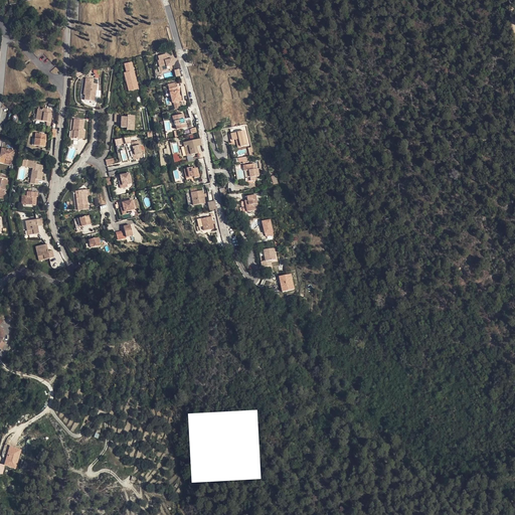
[(133,61),(124,63),(126,71),(124,72),(128,92),(139,89),(133,61)]
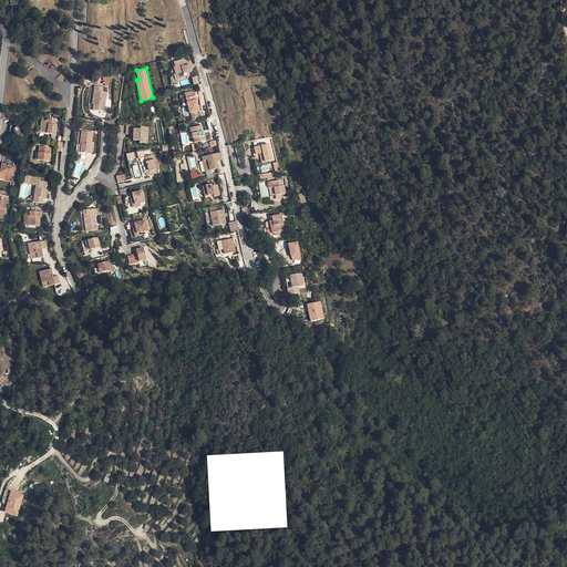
[(184,83),(188,82),(186,75),(182,76),(181,69),(171,71),(172,75),(175,88),(179,86),(184,85),(184,83)]
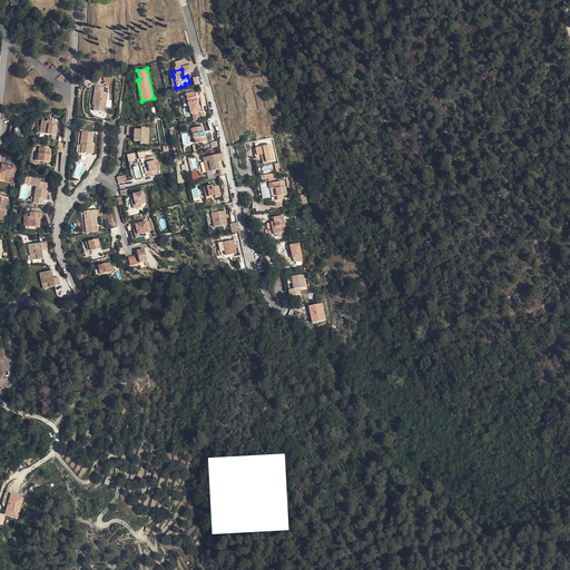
[(176,88),(173,76),(170,77),(174,90),(182,89),(180,87),(176,88)]
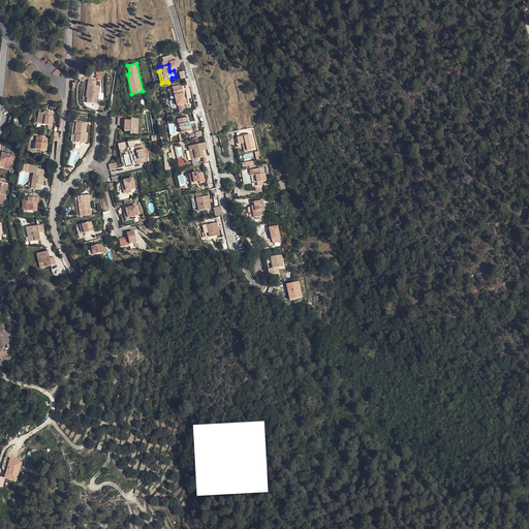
[(87,92),(86,104),(85,109),(94,110),(97,91),(94,91),(94,88),(86,87),(85,91),(87,92)]
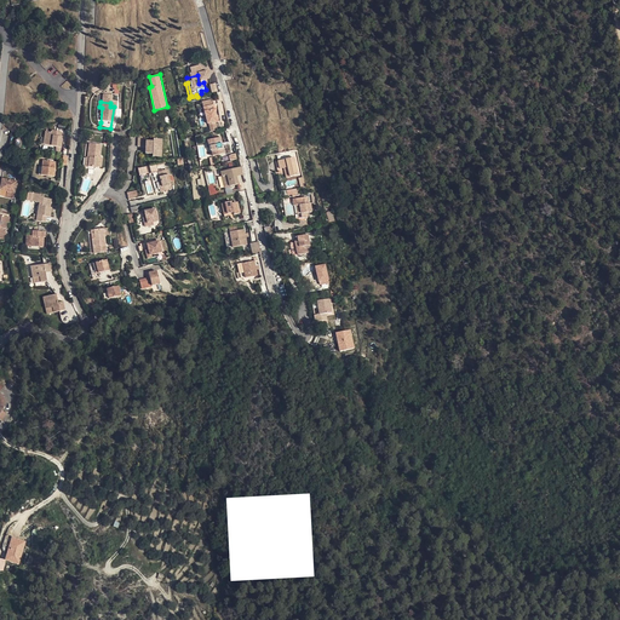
[(204,132),(211,131),(213,131),(208,114),(206,114),(199,116),(202,133),(204,132)]
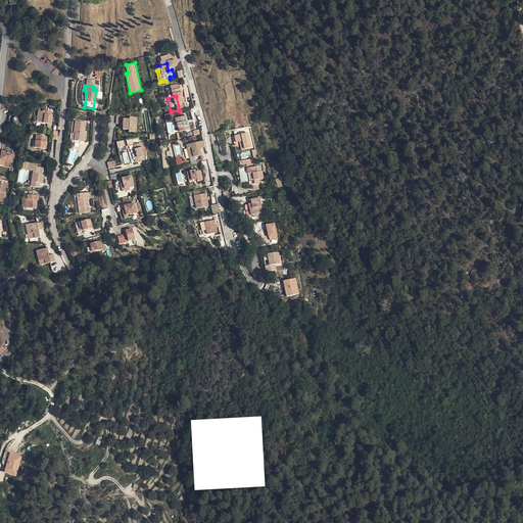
[(125,115),(120,116),(120,121),(120,126),(126,126),(126,132),(131,132),(132,130),(139,130),(139,120),(132,119),(132,121),(126,121),(125,115)]
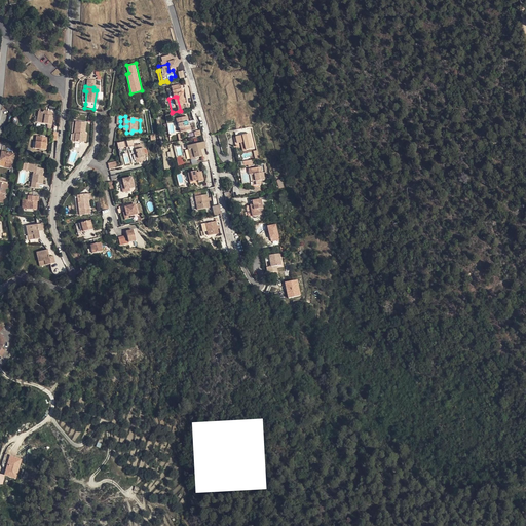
[(49,119),(41,117),(40,119),(35,118),(33,129),(48,132),(50,125),(48,124),(49,119)]
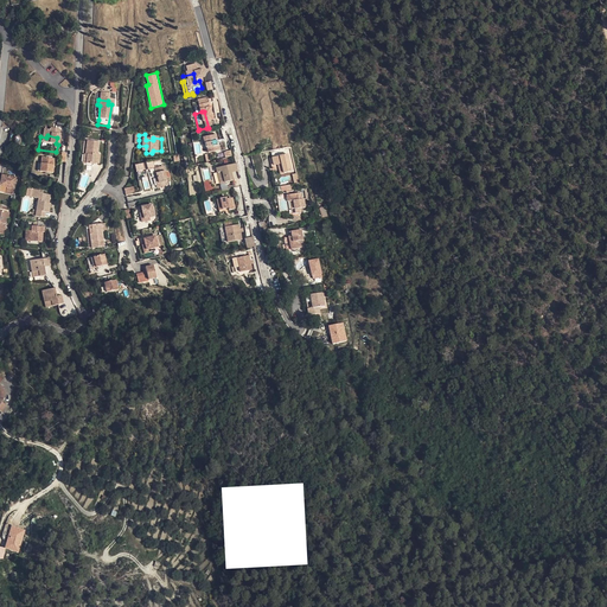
[(210,157),(215,155),(211,144),(198,145),(200,152),(203,152),(204,161),(211,159),(210,157)]
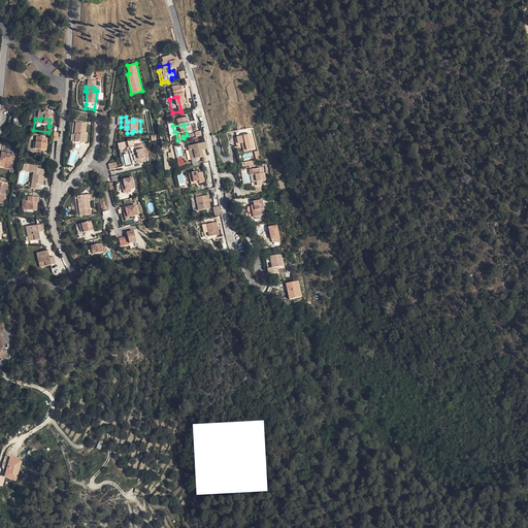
[(74,141),(73,150),(80,151),(81,149),(85,150),(86,141),(84,141),(86,130),(74,129),(72,141),(74,141)]
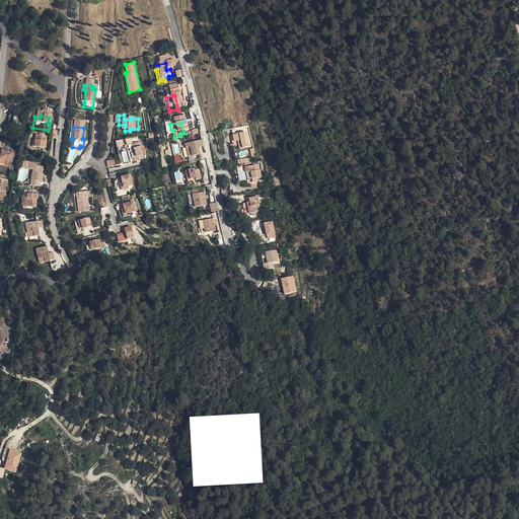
[(116,140),(117,146),(132,144),(131,138),(116,140)]
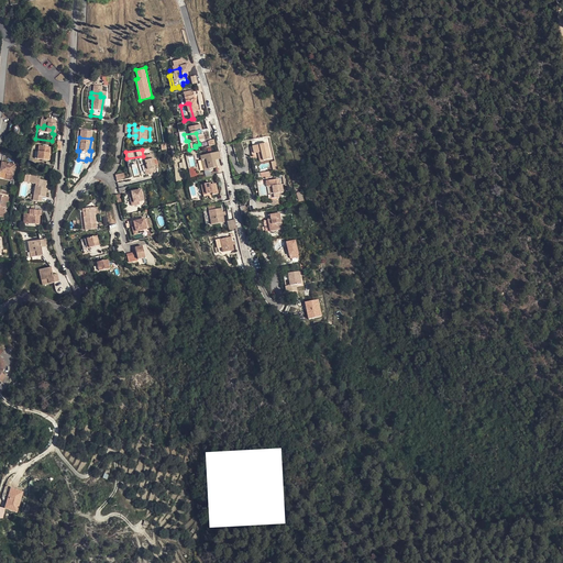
[(35,153),(34,158),(33,166),(44,168),(47,155),(35,153)]
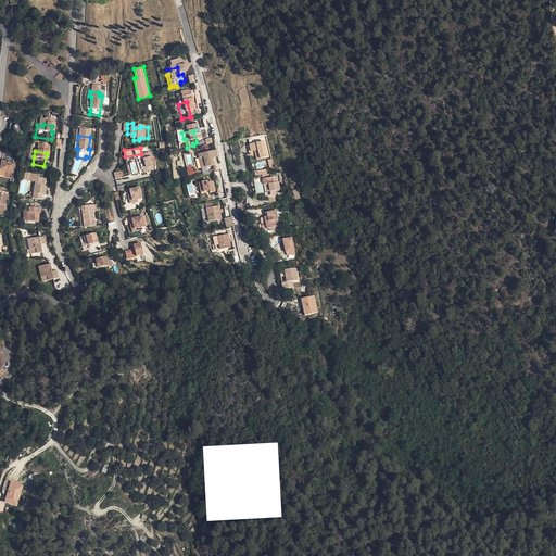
[(253,160),(255,168),(263,167),(258,151),(245,154),(247,161),(250,160),(253,160)]
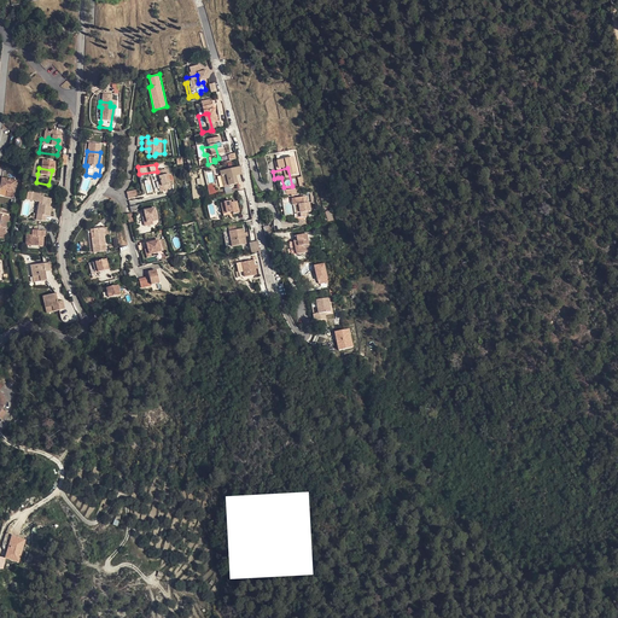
[(167,187),(168,192),(174,191),(169,172),(161,174),(163,185),(164,188),(167,187)]
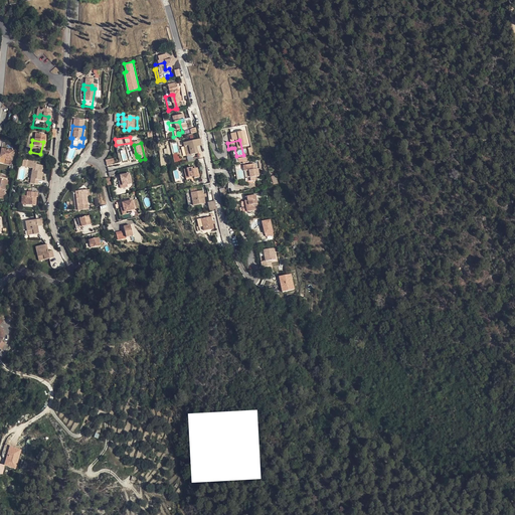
[(192,156),(197,155),(195,148),(179,152),(181,160),(185,160),(186,164),(193,162),(192,156)]
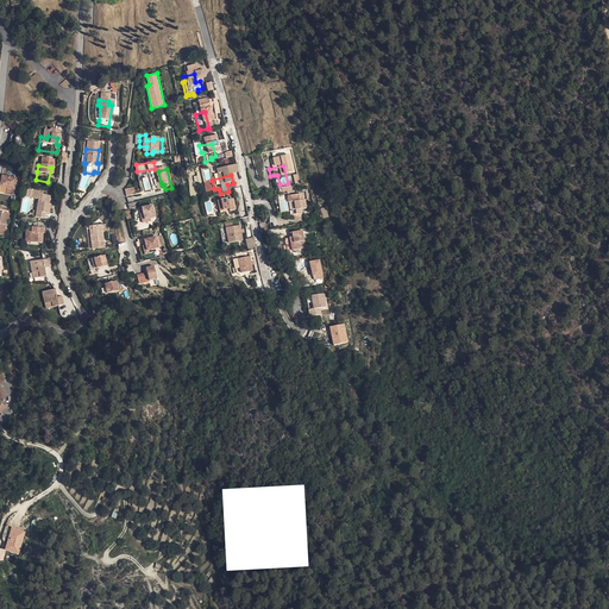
[(29,223),(39,225),(41,220),(44,220),(46,211),(43,209),(45,200),(39,199),(39,196),(25,195),(24,202),(32,203),(31,217),(29,223)]
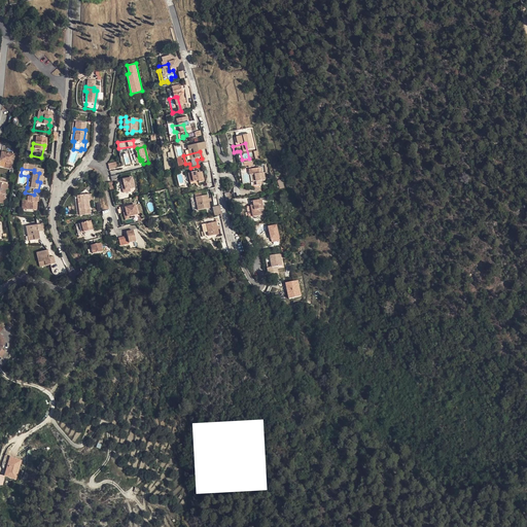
[(256,174),(248,176),(248,182),(251,182),(252,188),(250,189),(250,192),(257,191),(256,187),(260,186),(259,179),(257,179),(256,174)]
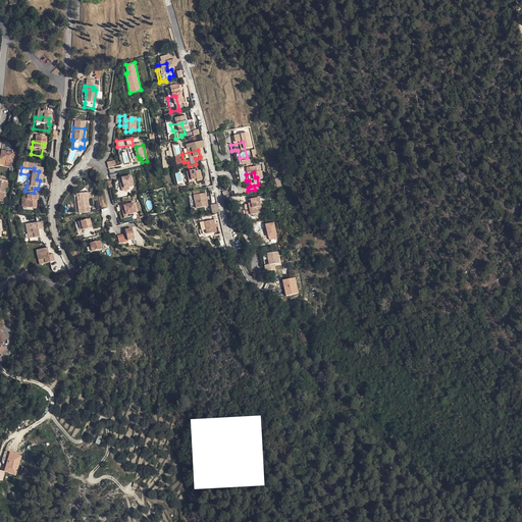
[(126,190),(131,188),(133,188),(129,178),(122,179),(123,185),(125,184),(126,190)]
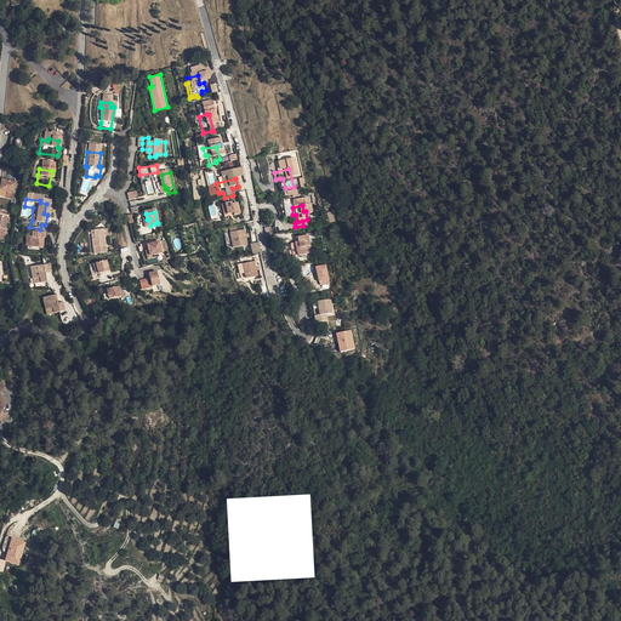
[(227,215),(226,212),(220,214),(222,226),(228,224),(228,226),(234,224),(232,214),(229,215),(227,215)]
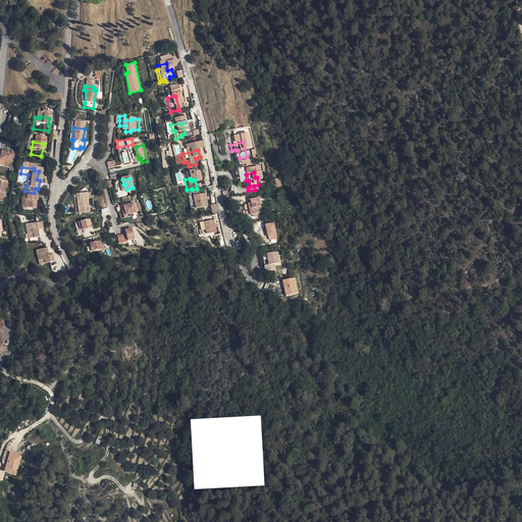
[(132,191),(131,188),(126,190),(125,184),(123,185),(121,185),(124,193),(132,191)]
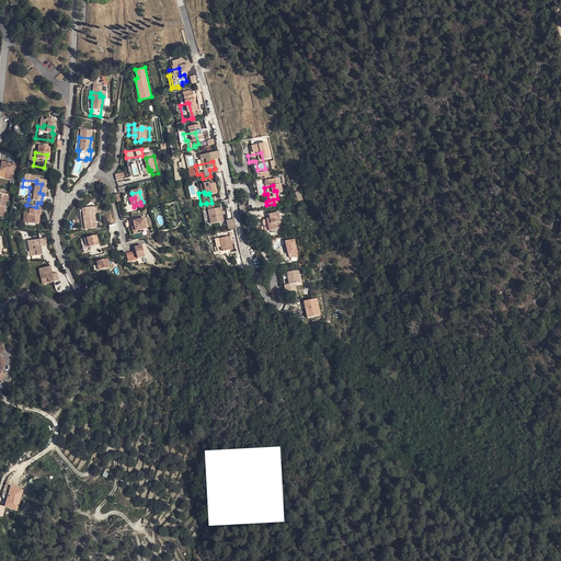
[(91,225),(92,230),(98,229),(95,215),(94,207),(83,208),(86,225),(91,225)]
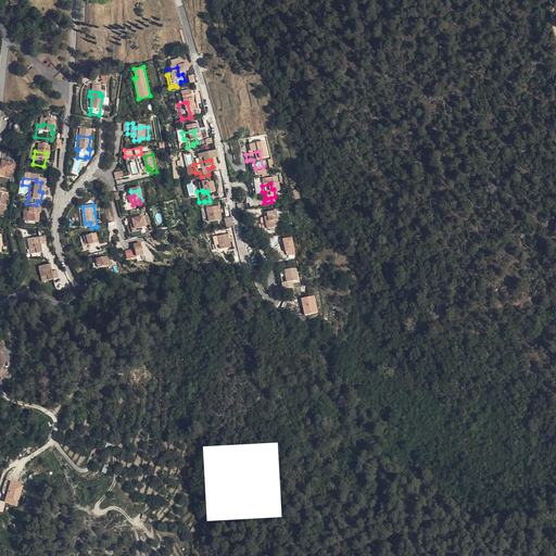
[(23,216),(22,226),(33,227),(34,218),(35,218),(37,210),(30,209),(29,213),(25,212),(24,217),(23,216)]
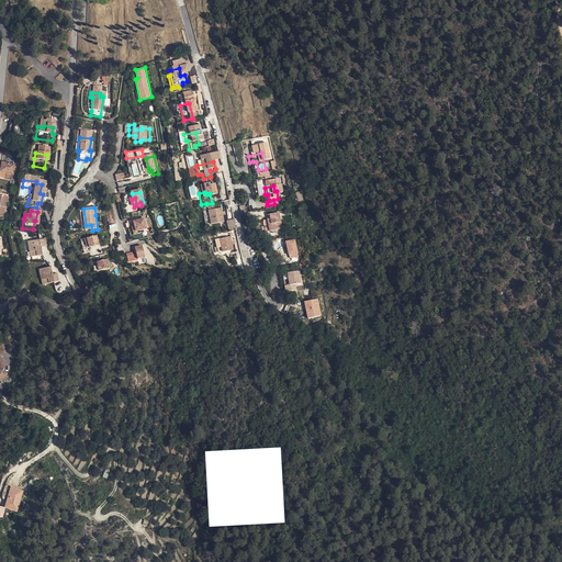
[(216,216),(203,218),(205,234),(218,232),(216,216)]
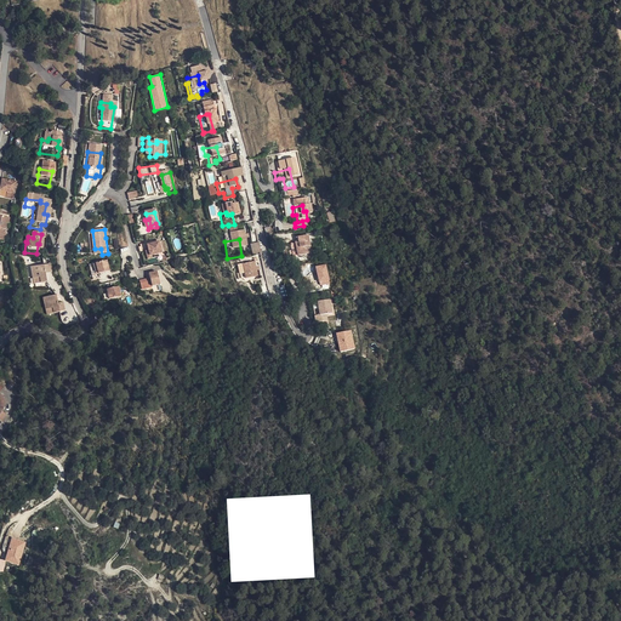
[(251,244),(252,254),(261,252),(258,241),(251,244)]
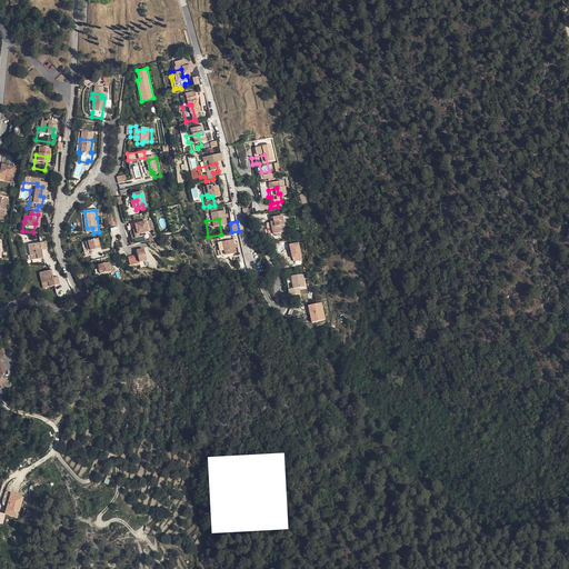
[(139,236),(145,235),(150,233),(148,223),(137,226),(136,222),(130,225),(130,227),(129,228),(130,233),(136,232),(138,231),(139,236)]
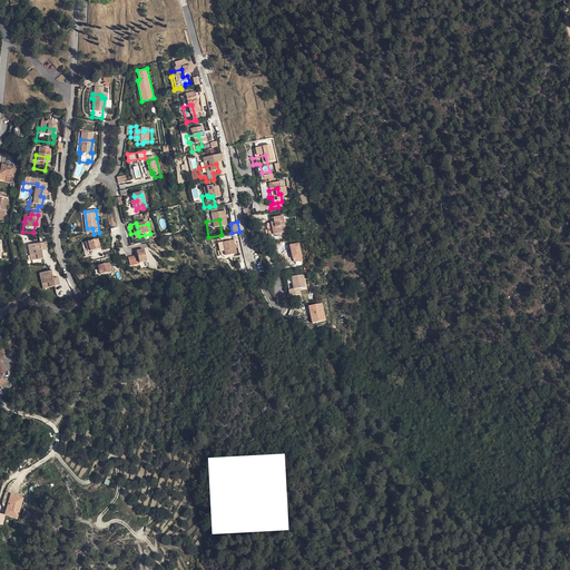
[(277,225),(266,227),(267,233),(268,233),(269,236),(266,237),(268,244),(281,242),(277,225)]
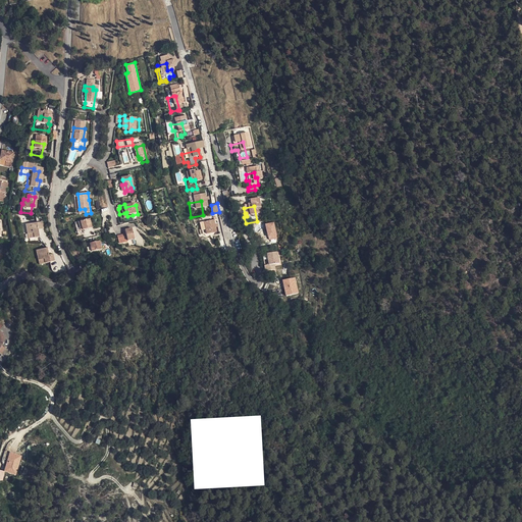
[(84,225),(85,230),(93,228),(91,218),(80,221),(81,226),(84,225)]
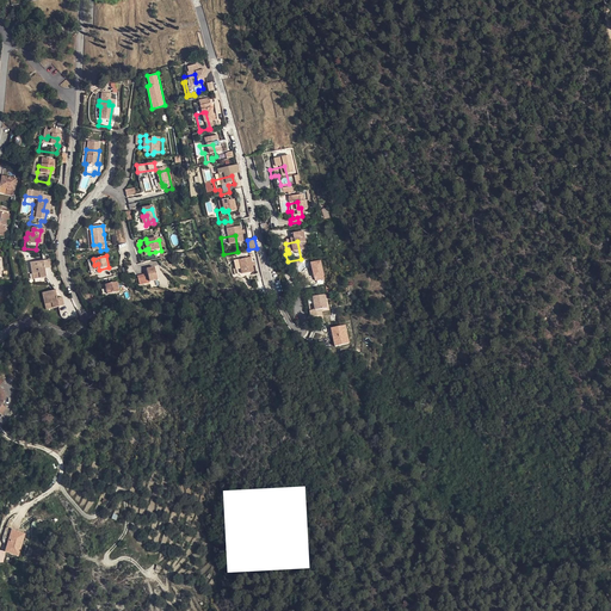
[(310,261),(315,282),(325,278),(320,259),(310,261)]
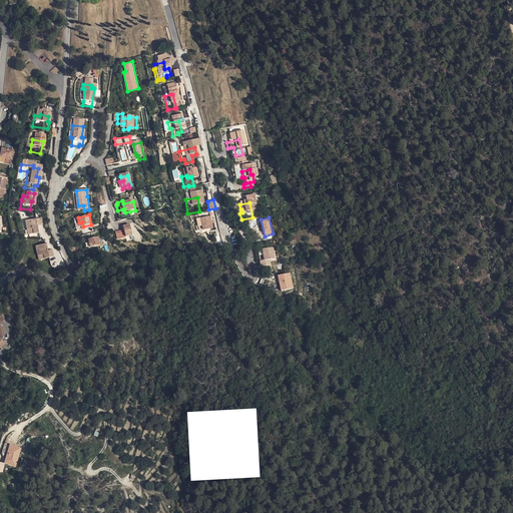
[(28,234),(29,238),(34,237),(34,231),(38,230),(37,223),(21,225),(22,234),(28,234)]
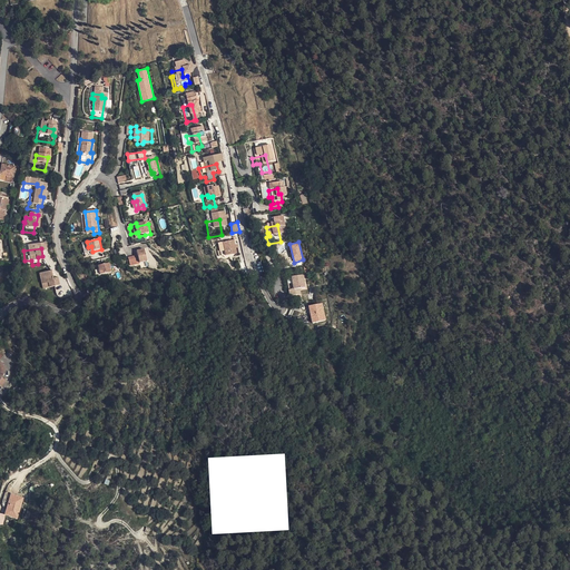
[(227,248),(216,251),(219,265),(231,263),(227,248)]
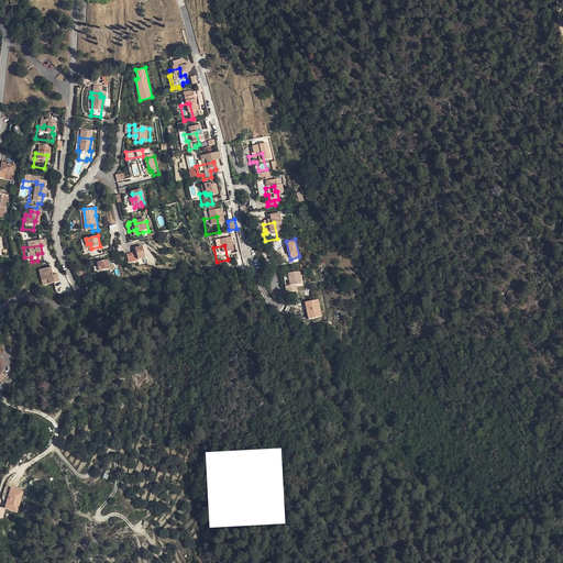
[(144,247),(136,250),(138,254),(128,256),(130,265),(140,263),(140,261),(146,260),(144,247)]
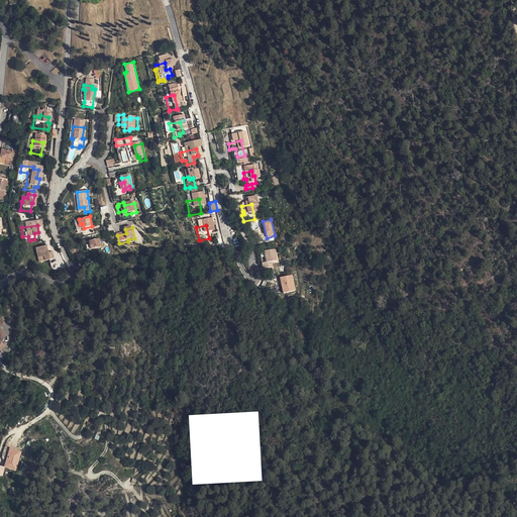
[(98,241),(88,243),(90,251),(100,249),(98,241)]
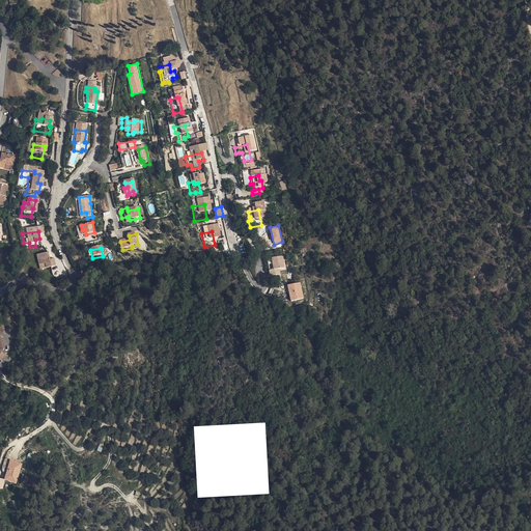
[(39,269),(40,273),(50,271),(49,264),(45,264),(43,257),(31,259),(33,270),(39,269)]
